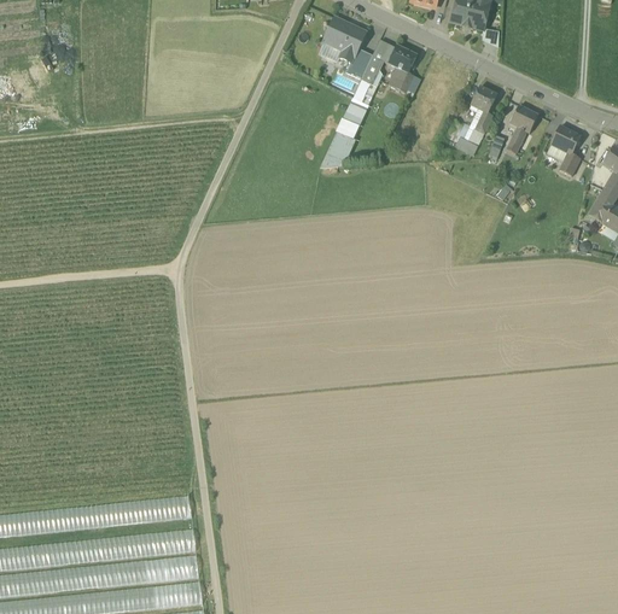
[(472,25),(483,28),(489,3),(489,0),(455,0),(452,21),(461,23),(461,24),(472,27),(472,25)]
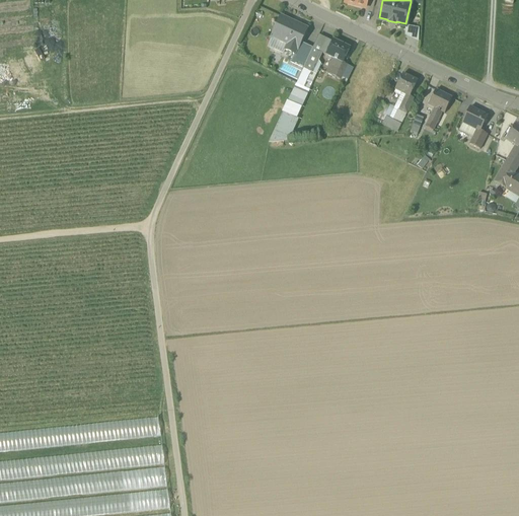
[(281,14),(272,34),(287,42),(285,48),(294,52),(295,52),(300,40),(307,26),(281,14)]
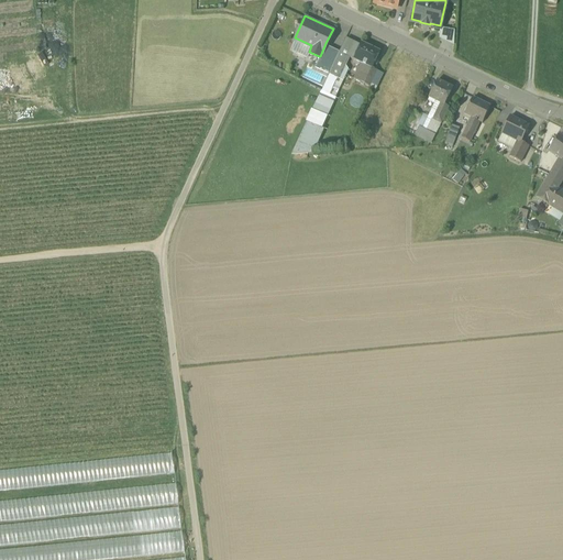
[(435,34),(438,28),(427,24),(424,31),(435,34)]
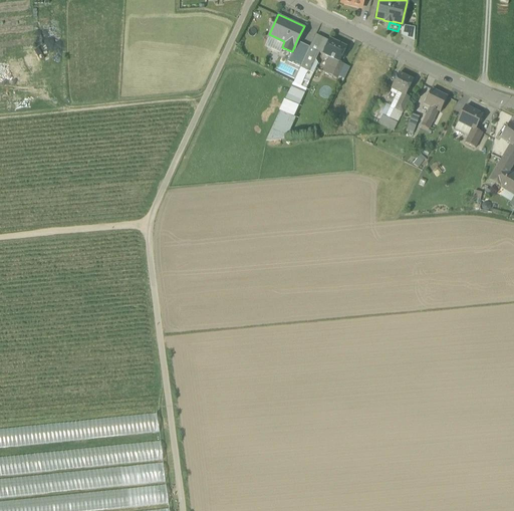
[(402,33),(415,39),(415,24),(402,24),(402,33)]
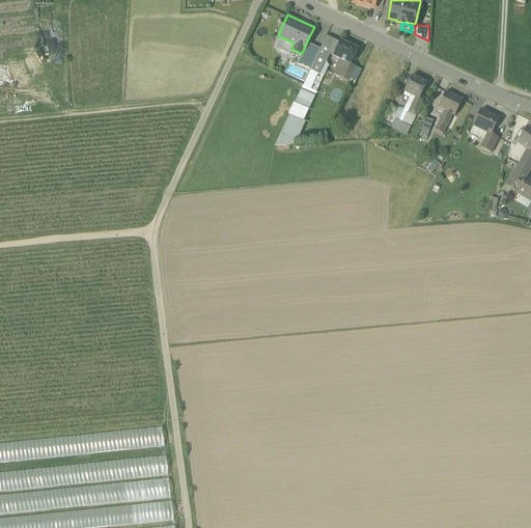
[(329,52),(333,54),(339,42),(326,34),(319,47),(330,52),(329,52)]
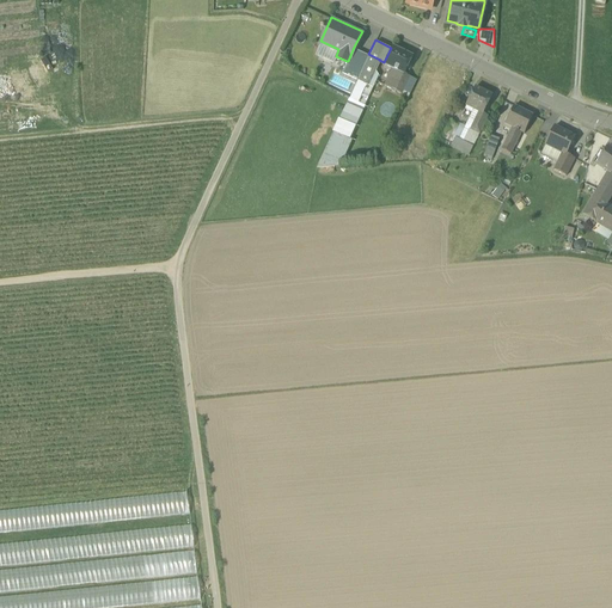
[(334,61),(336,56),(338,49),(320,41),(319,42),(320,43),(318,49),(318,54),(334,61)]
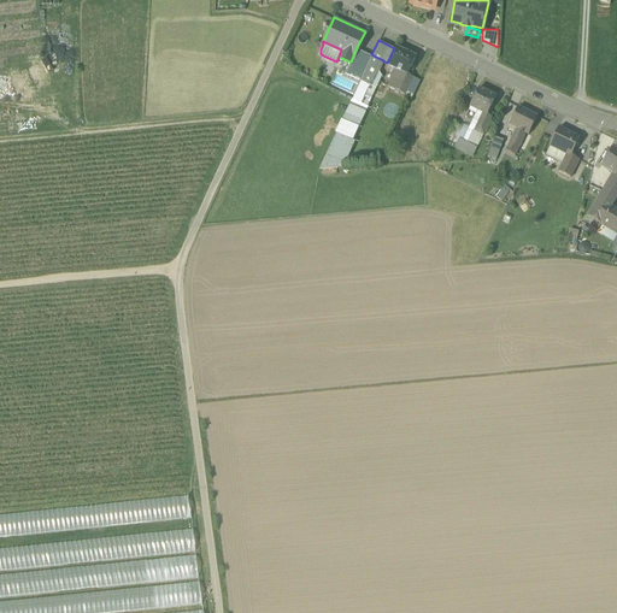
[(387,63),(397,68),(407,72),(416,54),(395,45),(394,48),(387,63)]
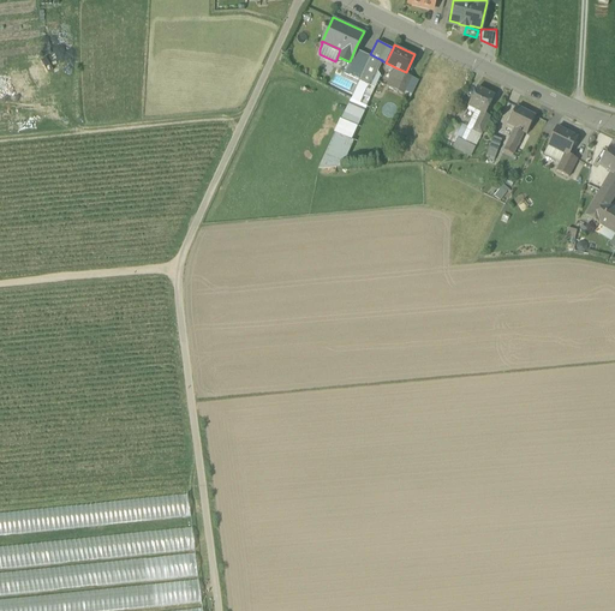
[(359,78),(362,72),(370,54),(356,47),(350,61),(348,61),(344,71),(359,78)]
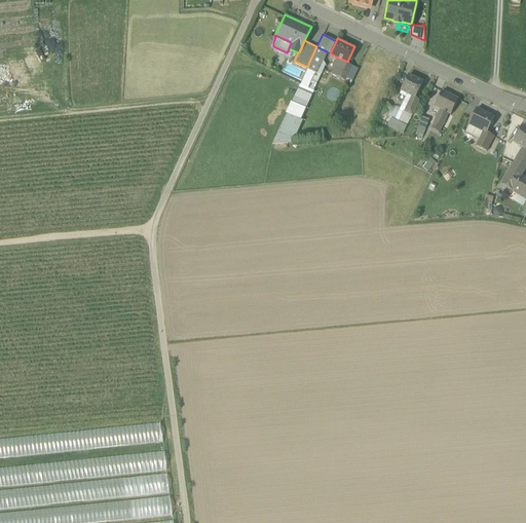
[(327,51),(316,46),(309,62),(320,67),(326,51),(327,51)]
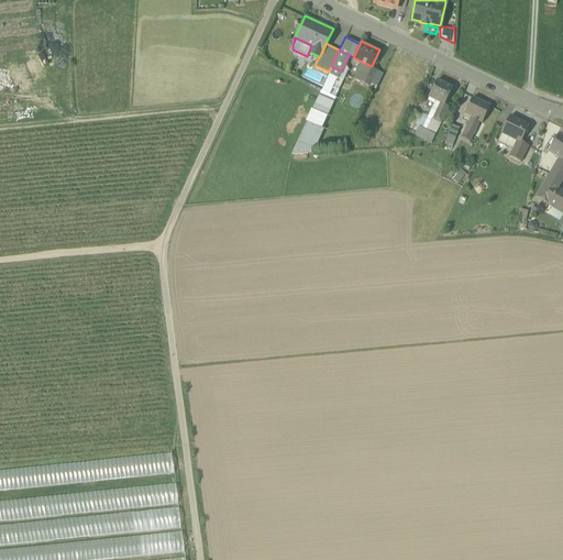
[(377,68),(372,66),(362,62),(354,77),(368,85),(376,68),(377,68)]
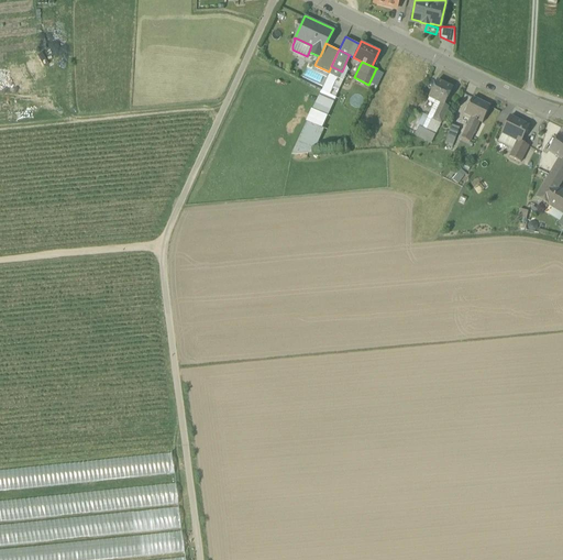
[(321,88),(334,95),(345,73),(342,72),(331,66),(329,72),(321,88)]
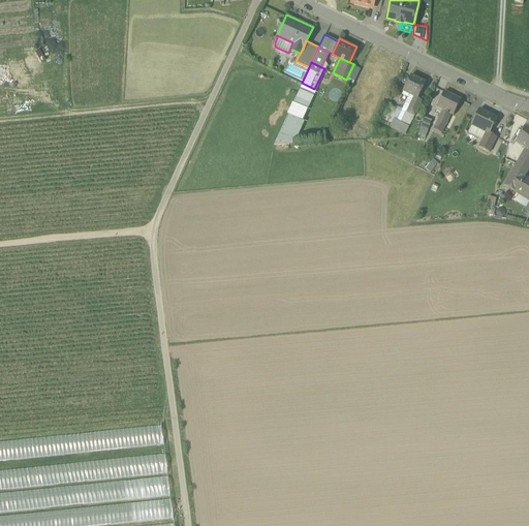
[(346,80),(352,82),(360,67),(353,64),(346,80)]
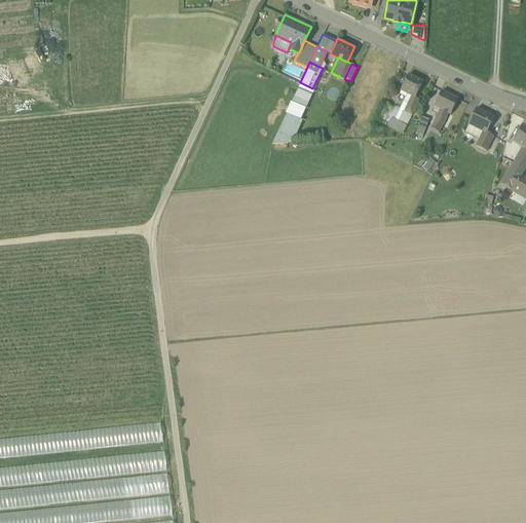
[(360,80),(364,71),(358,68),(349,84),(355,88),(360,80)]
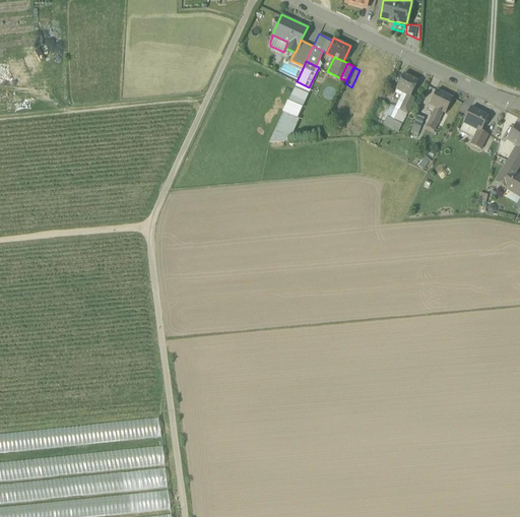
[(396,87),(406,93),(410,94),(417,79),(403,72),(395,87),(396,87)]
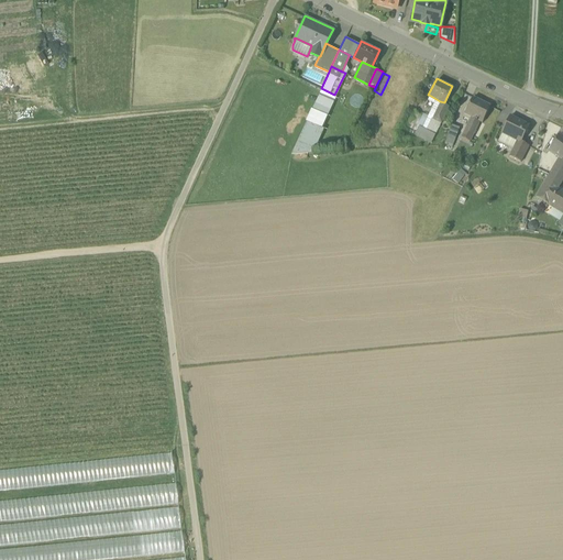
[(326,113),(334,95),(321,88),(312,108),(326,113)]
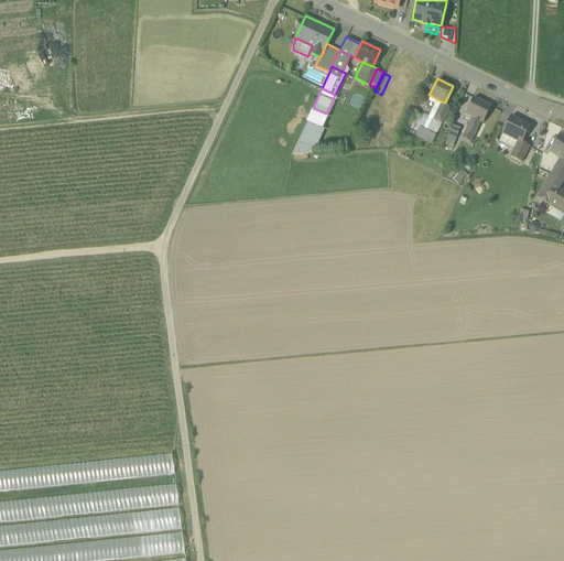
[(405,93),(404,95),(400,104),(408,107),(413,96),(405,93)]
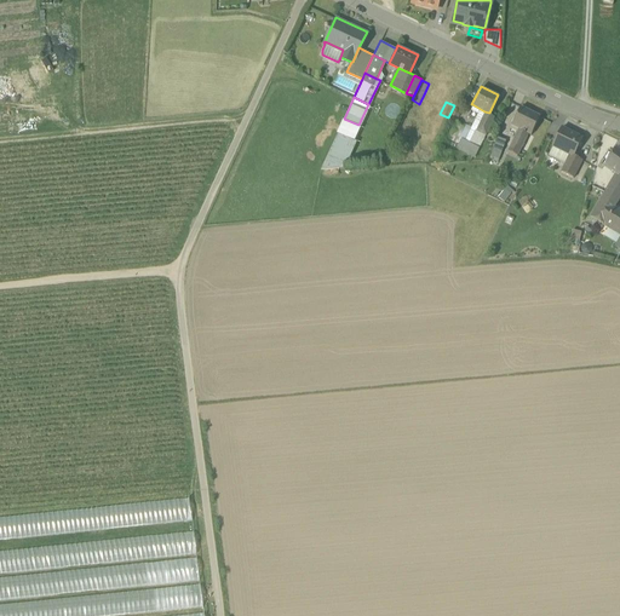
[(478,111),(471,125),(465,138),(469,140),(475,127),(476,128),(484,111),(472,104),(471,108),(478,111)]
